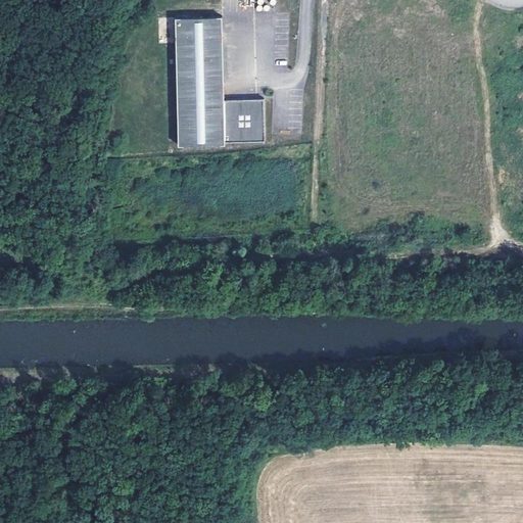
[(223,102),(221,19),(174,20),(177,147),(224,146),(224,144),(264,143),(263,101),(223,102)]
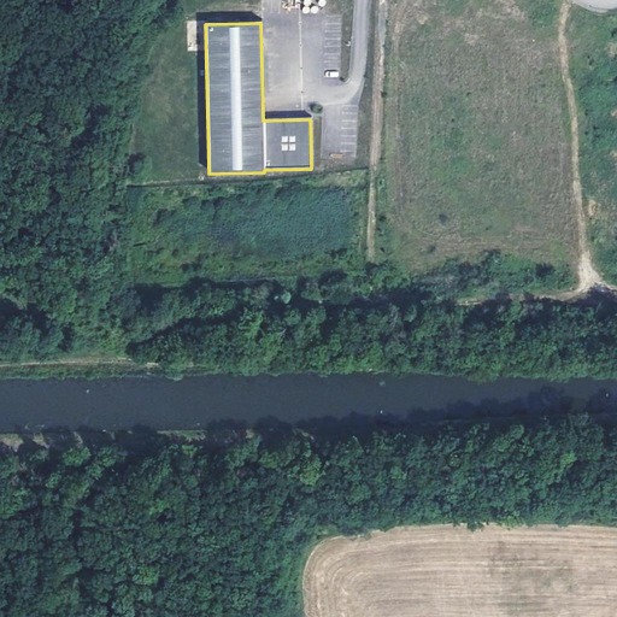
[(499,42),(498,25),(481,27),(482,43),(499,42)]
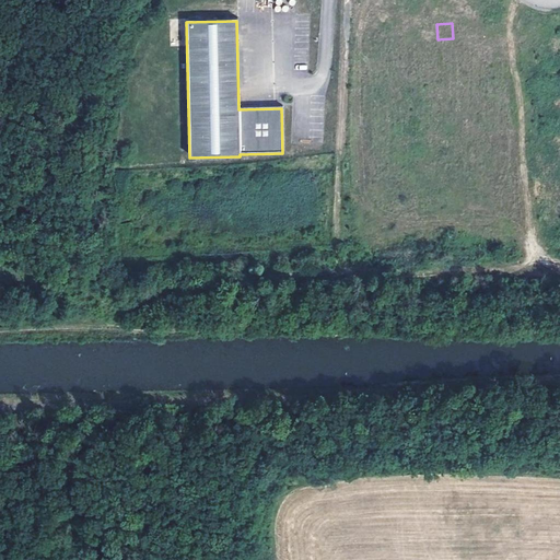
[(439,80),(438,63),(421,65),(422,81),(439,80)]
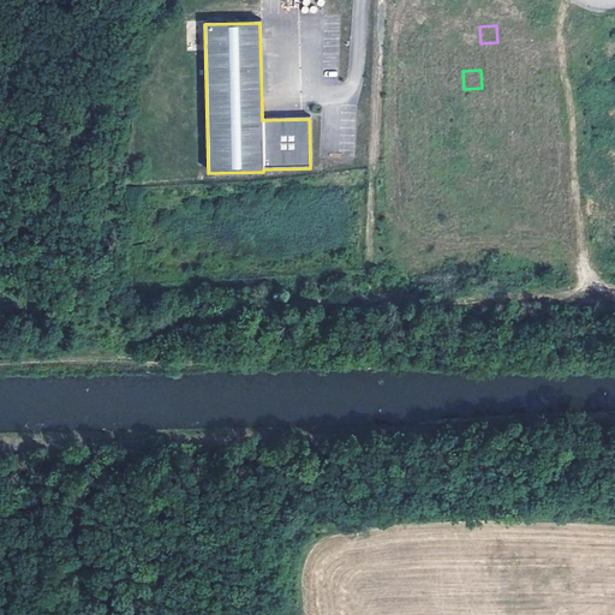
[(610,89),(610,72),(592,72),(592,89),(610,89)]
